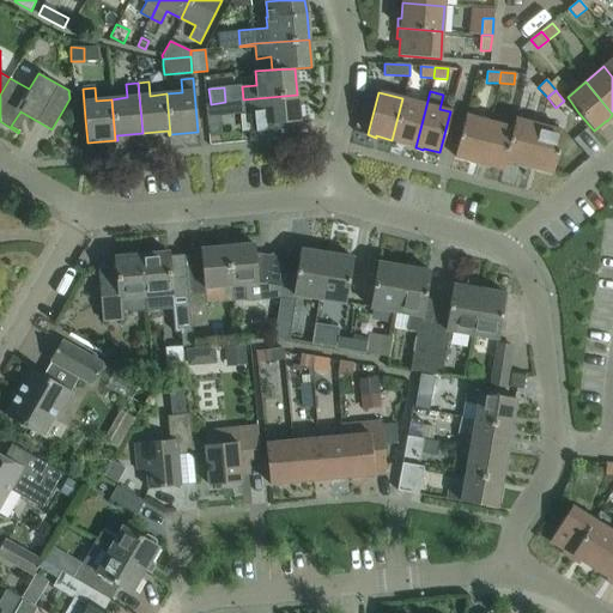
[(297,95),(243,99),(244,113),(259,111),(260,126),(262,140),(292,138),(291,122),(299,121),(297,95)]
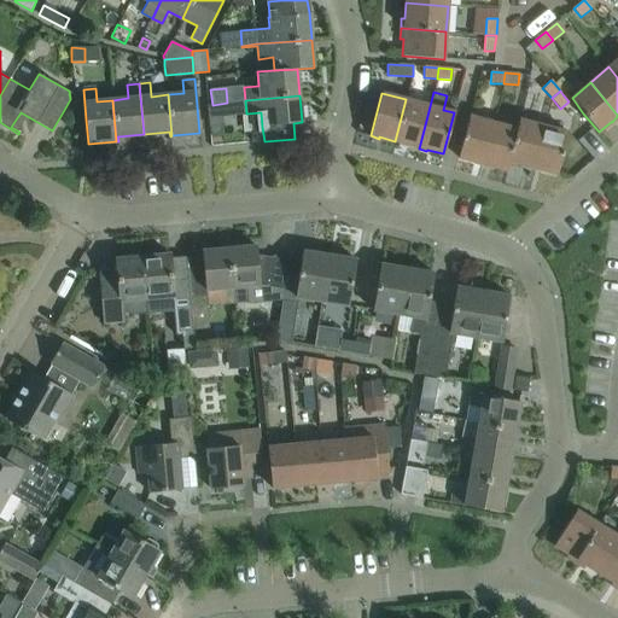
[(419,149),(430,106),(406,99),(395,141),(410,145),(410,146),(419,149)]
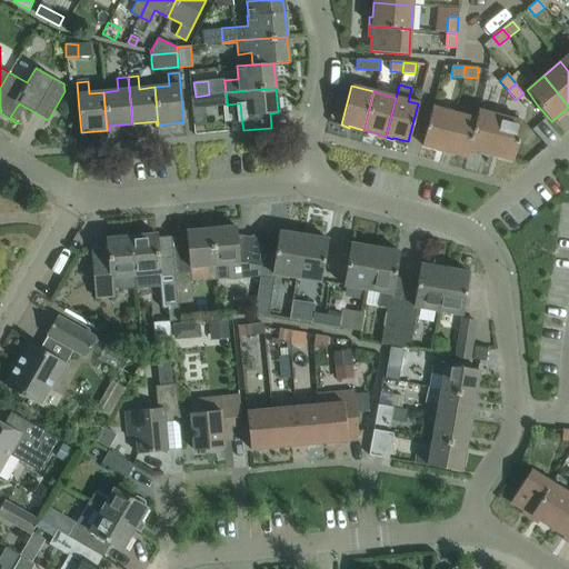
[(203,116),(201,96),(190,97),(192,117),(203,116)]
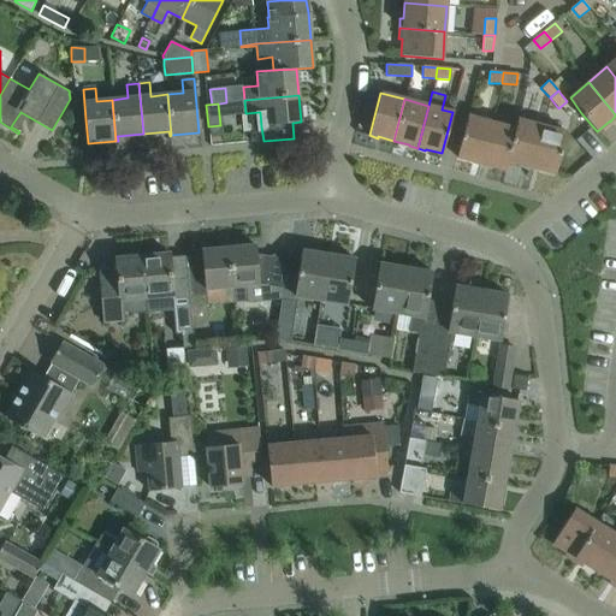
[(480,165),(492,122),(468,116),(462,134),(456,157),(473,161),(472,163),(480,165)]
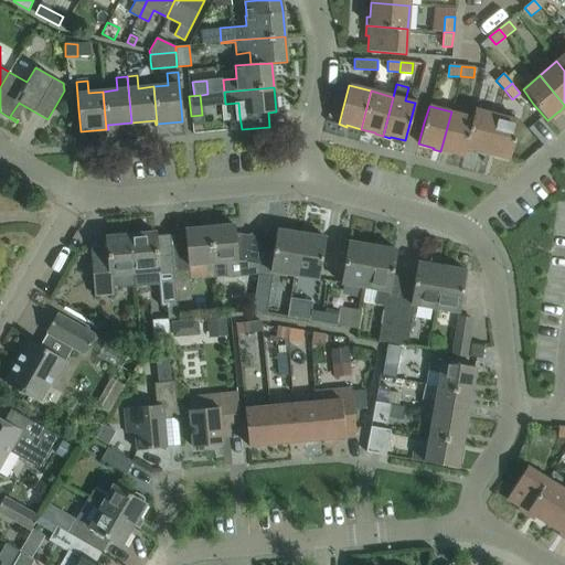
[(464,156),(466,148),(476,109),(475,109),(472,117),(451,112),(440,151),(448,153),(448,152),(464,156)]
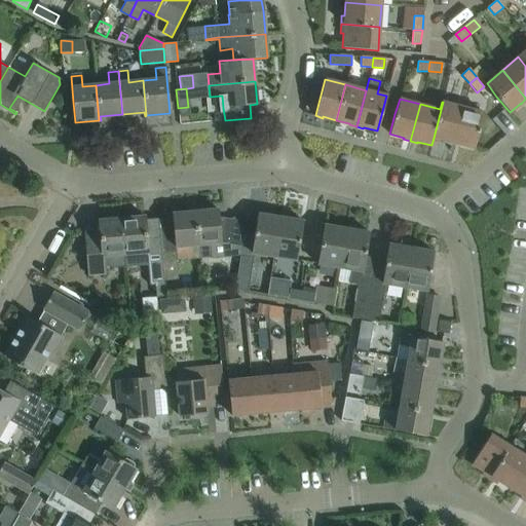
[(453,144),(462,107),(443,102),(434,138),(446,141),(446,142),(453,144)]
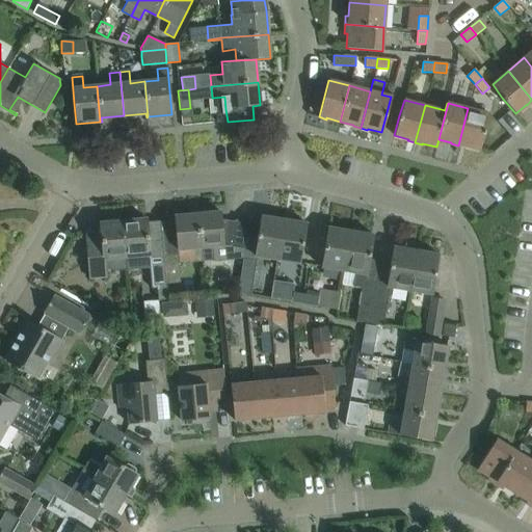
[(468,108),(458,145),(466,148),(466,145),(479,150),(489,114),(468,108)]
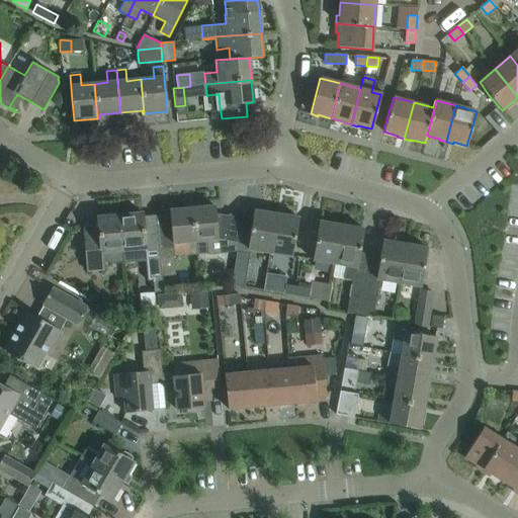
[(207,255),(237,252),(239,243),(238,242),(242,217),(229,216),(229,217),(214,213),(214,205),(192,208),(196,255),(207,254),(207,255)]
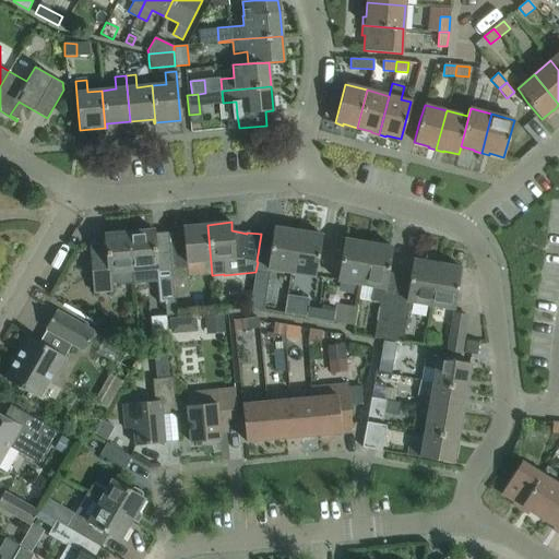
[(187,277),(212,275),(207,225),(183,227),(183,232),(168,233),(168,241),(173,270),(175,298),(189,297),(187,277)]
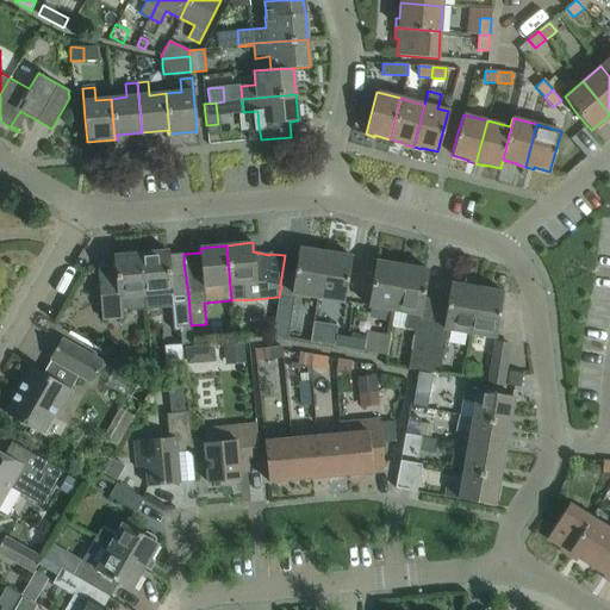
[(317,297),(325,253),(299,248),(294,272),(291,293),(317,297)]
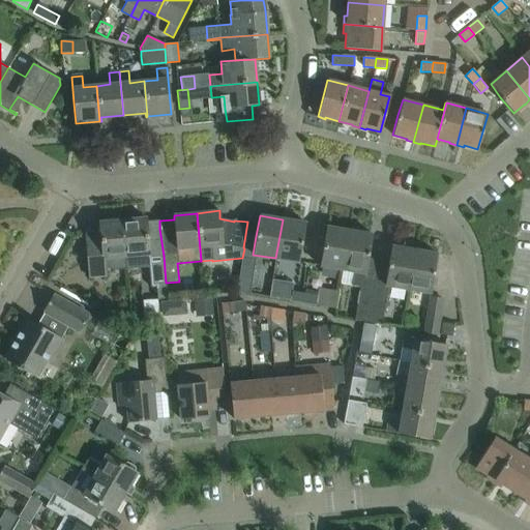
[(164,256),(159,229),(146,230),(145,217),(122,219),(127,269),(149,267),(150,287),(156,287),(157,299),(167,298),(166,283),(164,256)]
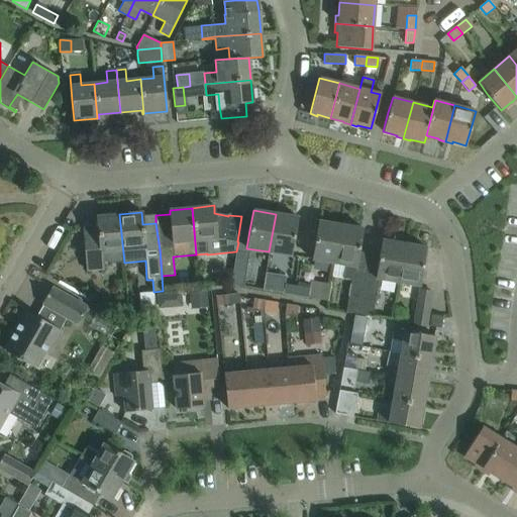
[(110,264),(124,263),(119,214),(97,216),(98,229),(84,230),(88,271),(104,270),(103,263),(107,262),(110,264)]
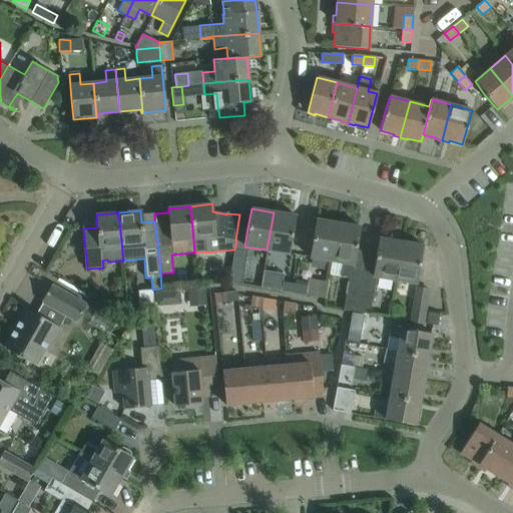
[(274,212),(267,249),(290,253),(293,236),(296,216),(274,212)]
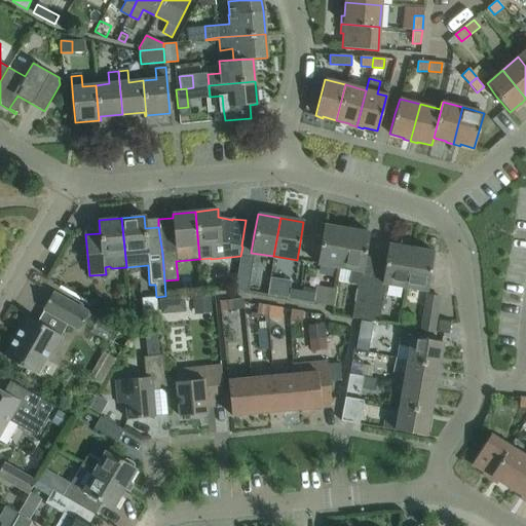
[(340,267),(346,229),(324,225),(320,246),(317,264),(340,267)]
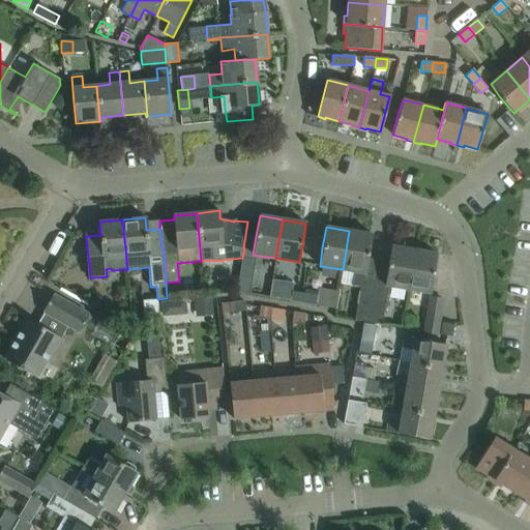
[(349,231),(343,269),(365,273),(369,255),(372,235),(349,231)]
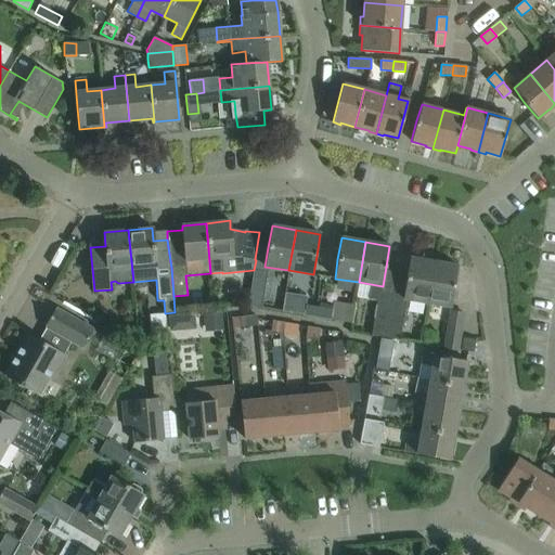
[(427,302),(434,262),(410,258),(403,299),(427,302)]
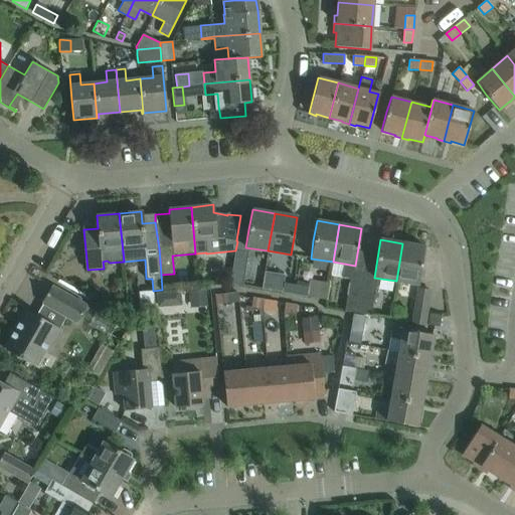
[(402,243),(396,281),(418,285),(424,246),(402,243)]
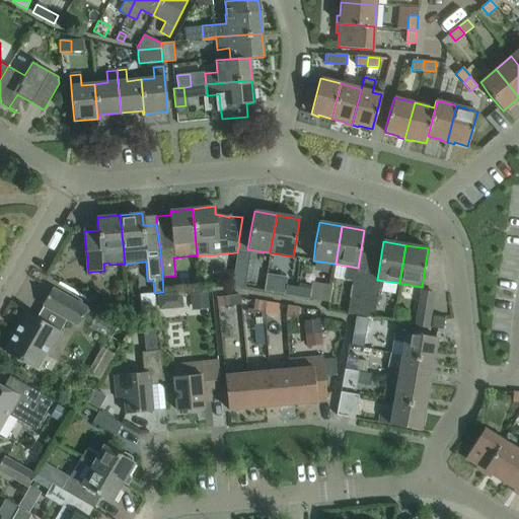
[(250,254),(237,252),(231,286),(244,288),(250,254)]
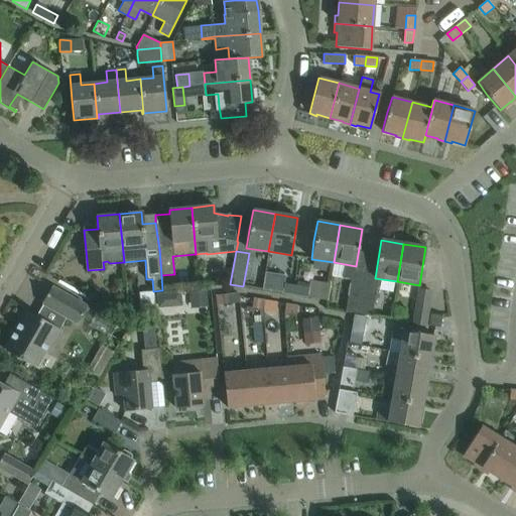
[(262,289),(282,292),(284,283),(285,275),(265,272),(262,289)]
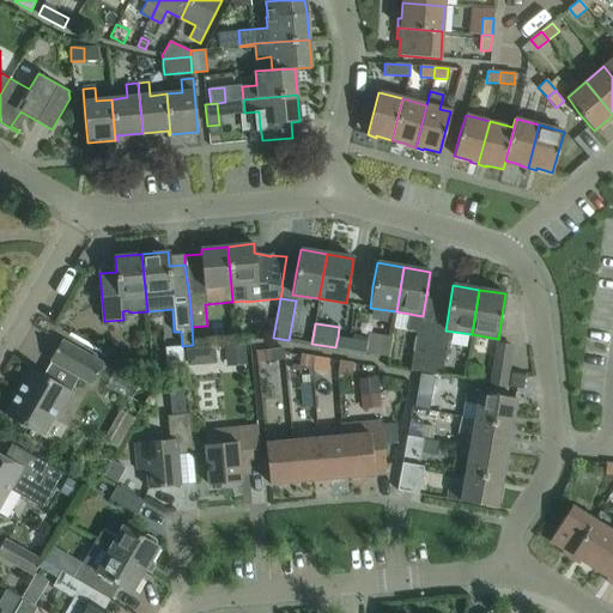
[(392,337),(369,333),(366,341),(365,353),(388,357),(392,337)]
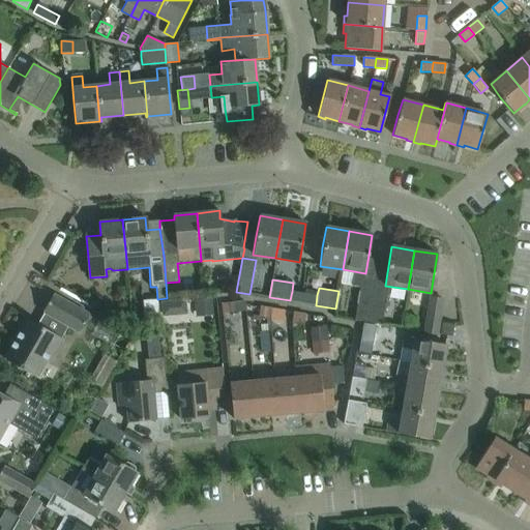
[(367,323),(374,290),(360,288),(355,321),(367,323)]
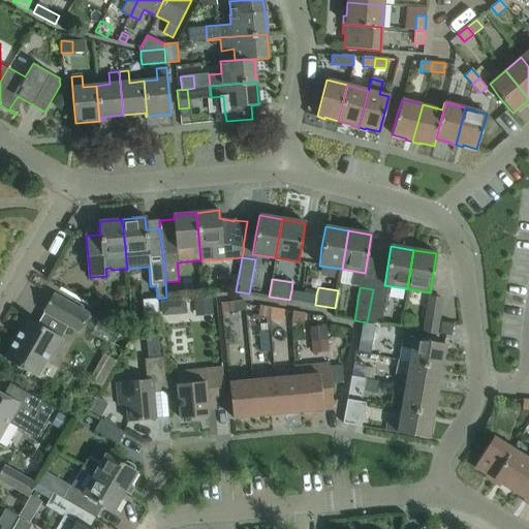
[(373,289),(367,322),(380,323),(385,291),(373,289)]
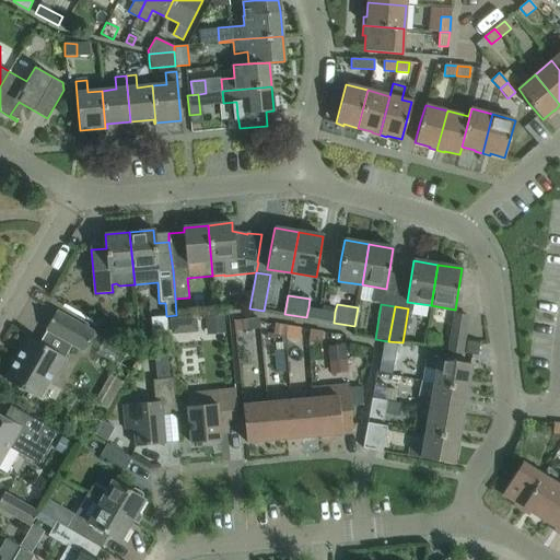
[(319,321),(322,310),(308,307),(306,317),(319,321)]
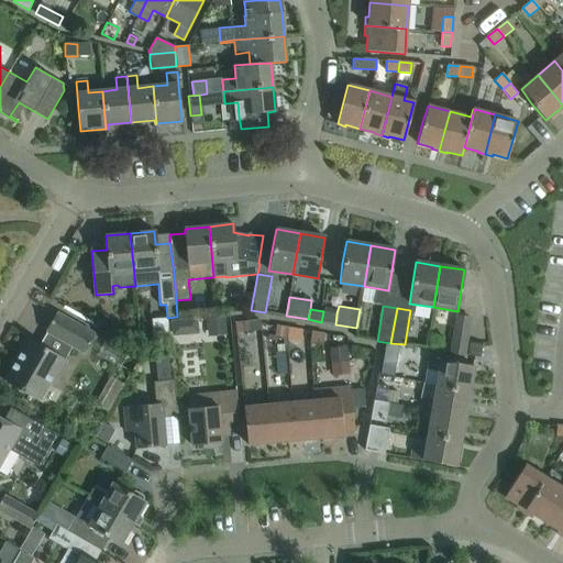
[(323,311),(321,322),(335,324),(337,313),(323,311)]
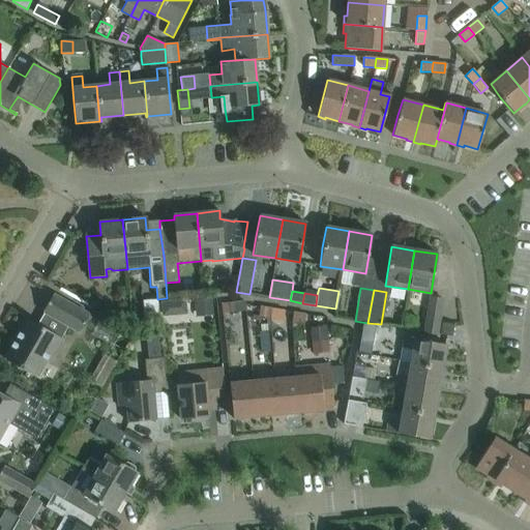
[(89,315),(70,304),(53,294),(42,312),(43,313),(37,324),(27,319),(4,359),(22,370),(36,378),(45,362),(48,364),(62,339),(61,339),(68,326),(79,332),(89,315)]
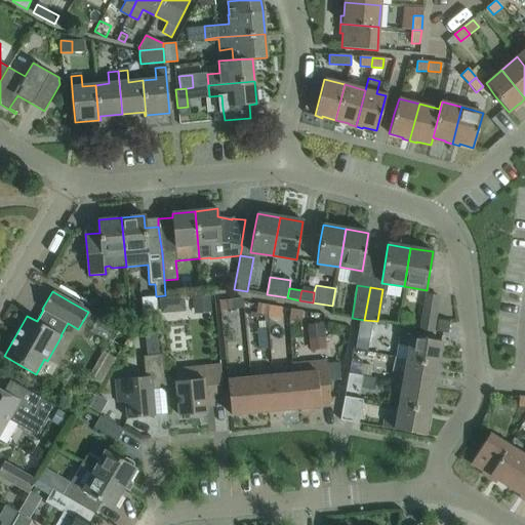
[(425,295),(422,308),(419,329),(433,331),(439,296),(423,294),(423,295),(425,295)]
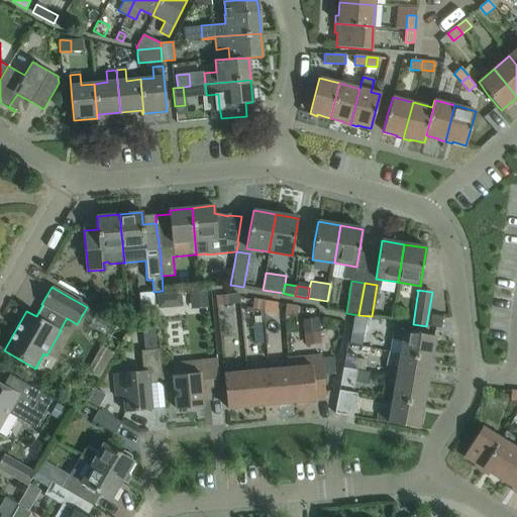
[(238,294),(227,295),(215,297),(216,306),(239,303),(238,294)]
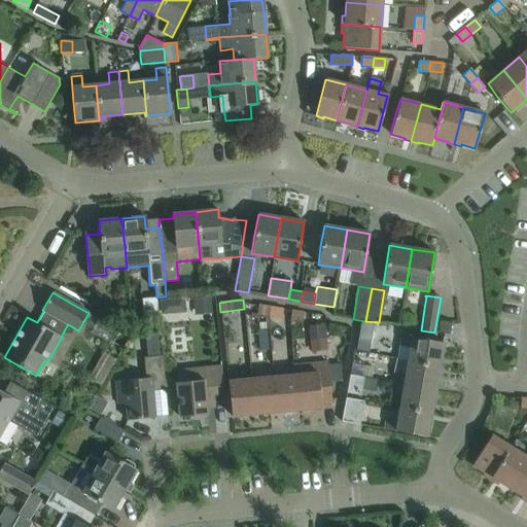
[(270,316),(272,307),(258,305),(257,314),(270,316)]
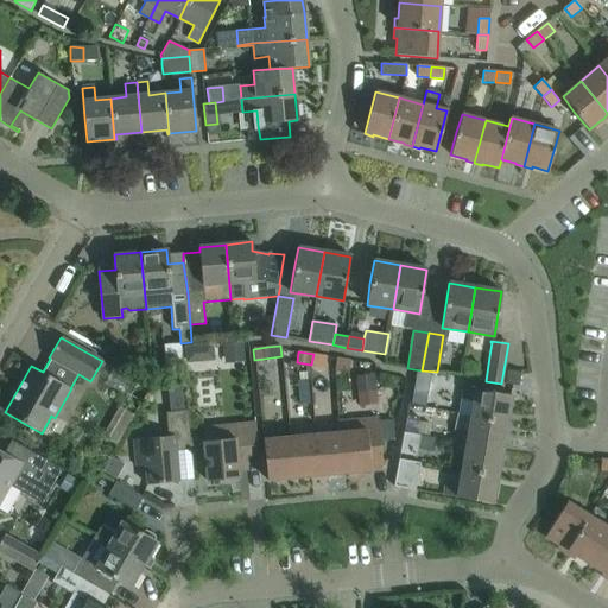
[(324,367),(325,356),(314,354),(311,365),(324,367)]
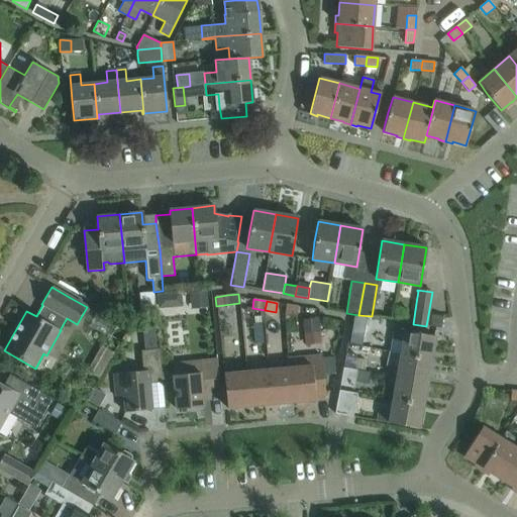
[(296,316),(298,307),(286,305),(285,314),(296,316)]
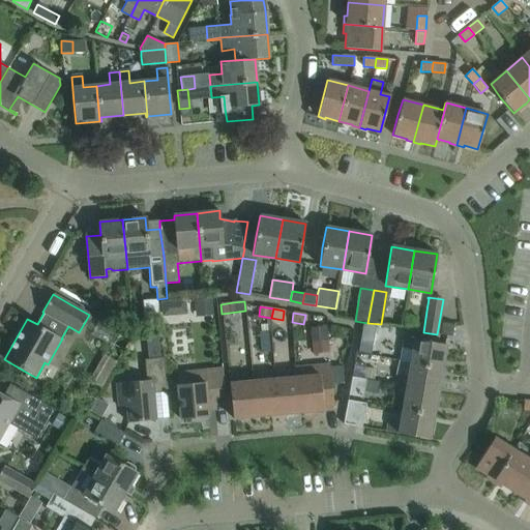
[(362,322),(356,350),(370,352),(374,324),(362,322)]
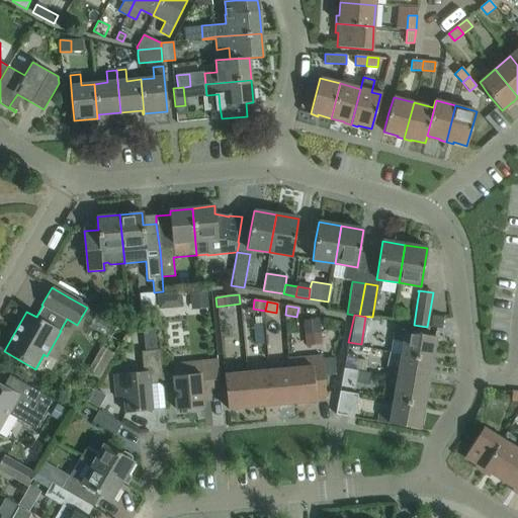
[(429,327),(437,328),(441,329),(443,317),(431,315),(429,327)]
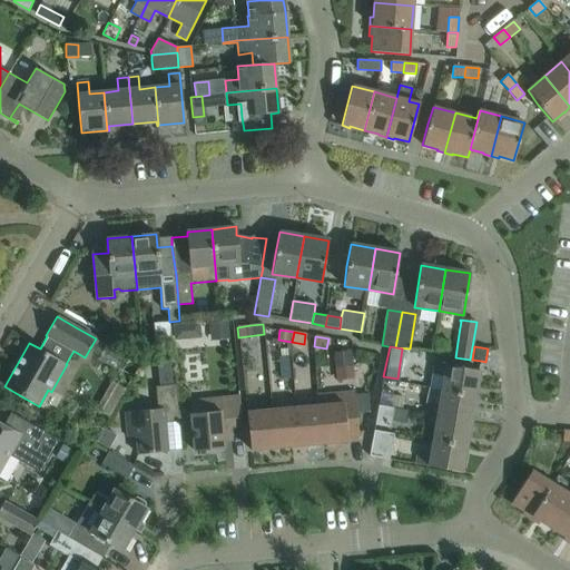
[(288,356),(279,357),(282,380),(291,379),(288,356)]
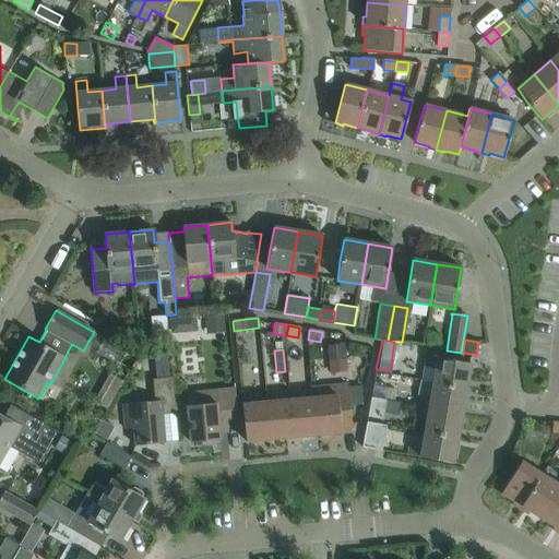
[(471,363),(426,355),(420,381),(421,381),(433,383),(465,389),(471,363)]
